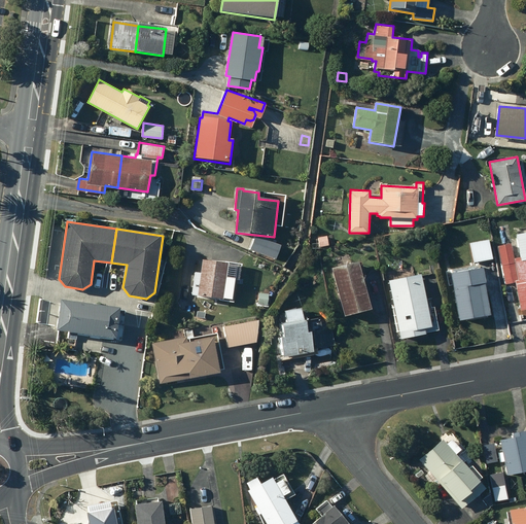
[(498,244),(505,283),(517,281),(521,310),(525,309),(525,233),(516,235),(520,256),(516,257),(513,242),(498,244)]
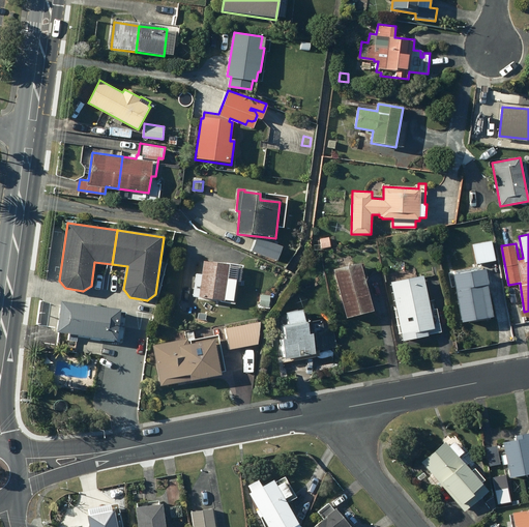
[(329,236),(321,237),(322,246),(331,245),(329,236)]
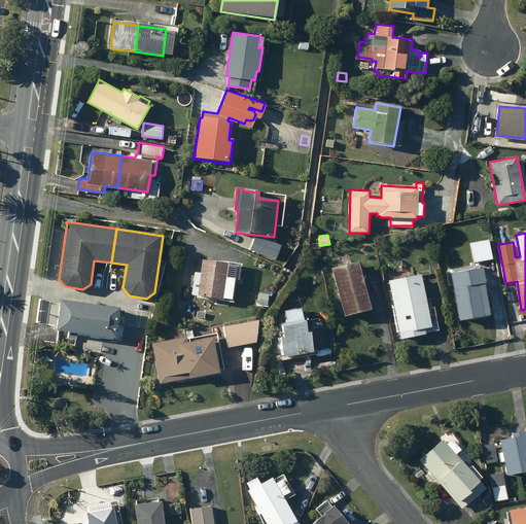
[(490,239),(471,242),(475,260),(493,258),(490,239)]
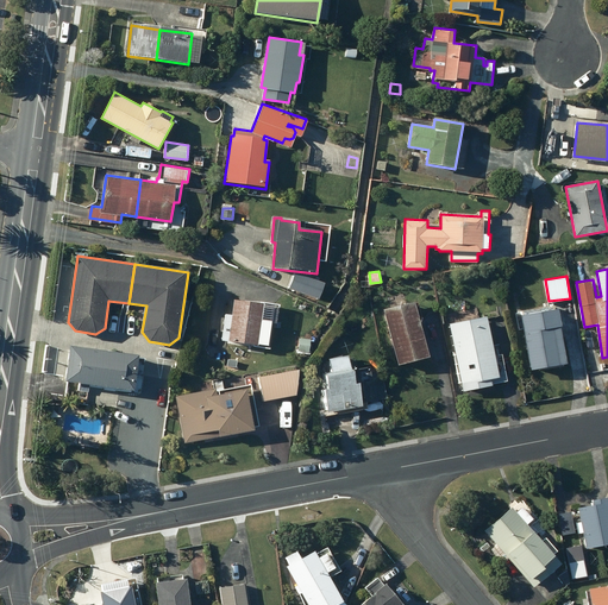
[(261,322),(263,306),(234,302),(232,314),(225,314),(221,341),(257,346),(257,341),(268,344),(271,325),(261,322)]
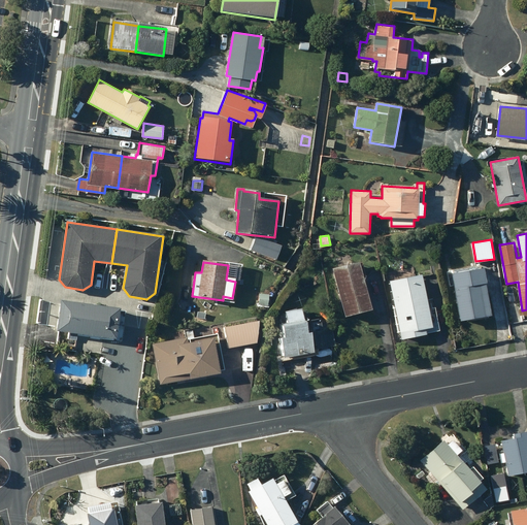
[(332,269),(344,317),(372,310),(360,262),(332,269)]
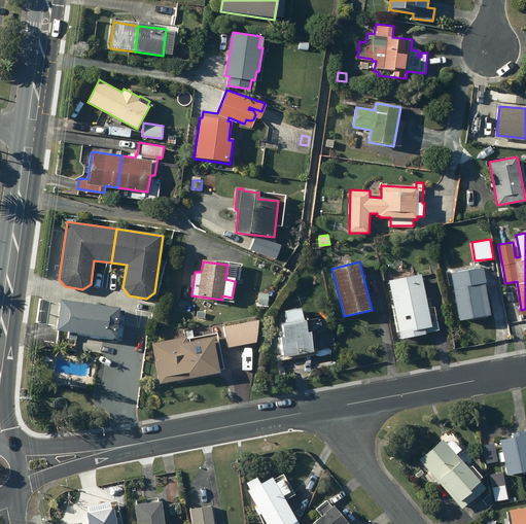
[(490,315),(485,284),(486,284),(483,268),(451,273),(459,321),(490,315)]
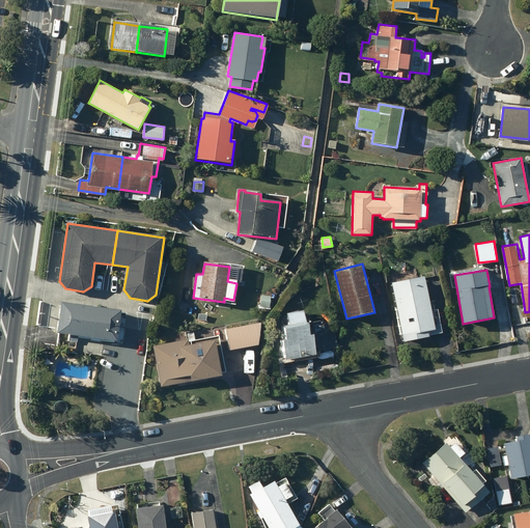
[(440,297),(439,294),(442,294),(438,273),(392,282),(402,335),(436,329),(429,299),(440,297)]
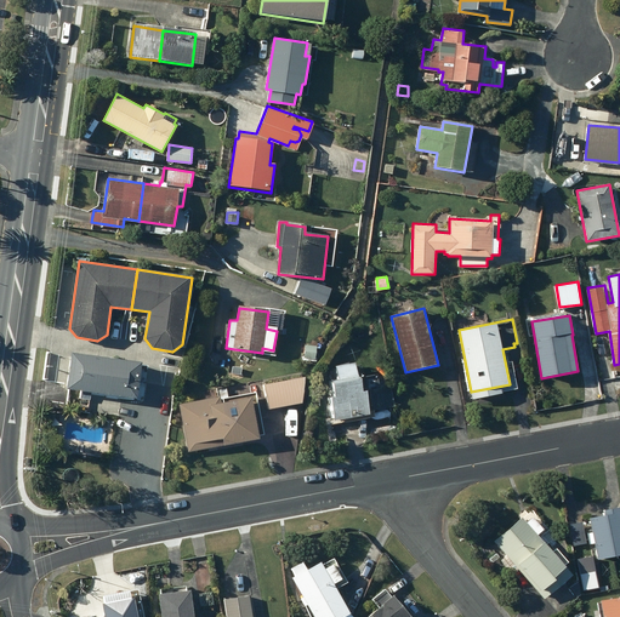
[(305,354),(305,356),(314,358),(317,344),(310,343),(310,341),(303,340),(301,354),(305,354)]
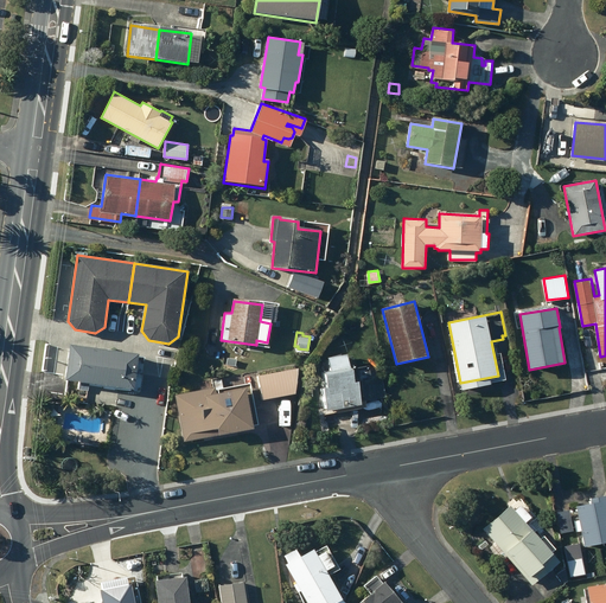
[(64,380),(80,383),(80,387),(89,389),(89,384),(133,390),(138,354),(70,345),(69,354),(65,353),(63,369),(65,370),(64,380)]
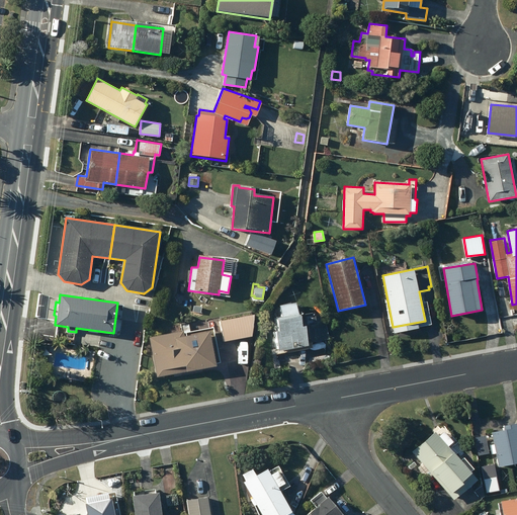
[(282,315),(275,317),(278,332),(276,333),(279,351),(308,346),(307,342),(329,338),(325,315),(315,317),(315,314),(298,316),(295,303),(281,305),(282,315)]
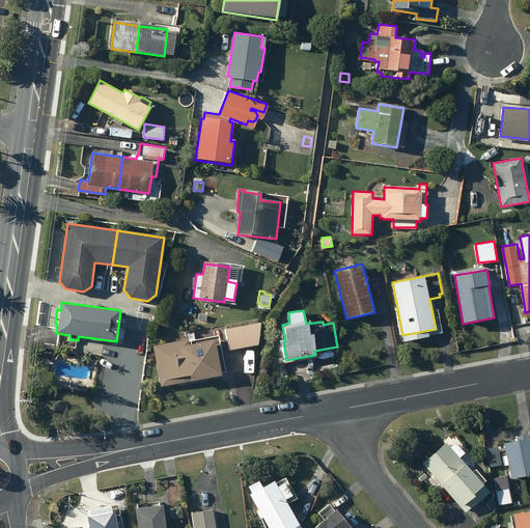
[(258,344),(260,322),(227,328),(230,349),(258,344)]
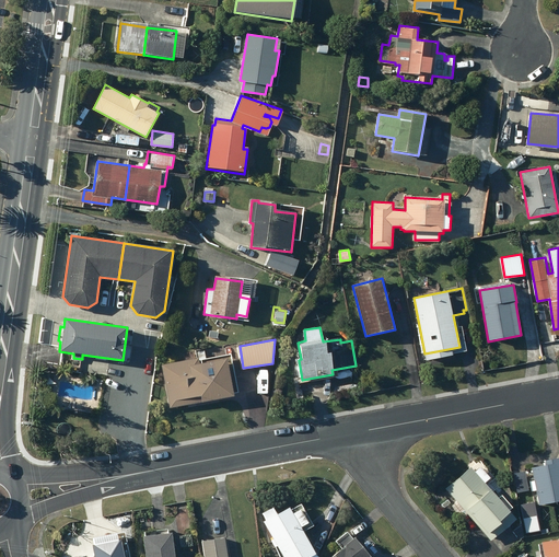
[(198,357),(163,363),(171,406),(201,401),(202,403),(234,397),(226,359),(200,363),(198,357)]
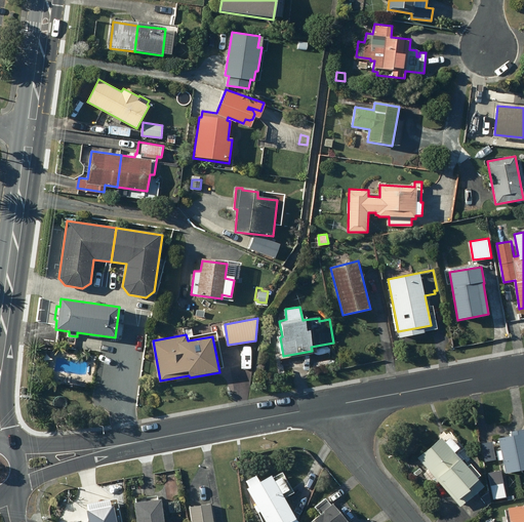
[(523,424),(509,428),(510,432),(497,435),(500,448),(497,448),(499,457),(502,456),(506,470),(523,465),(523,424)]
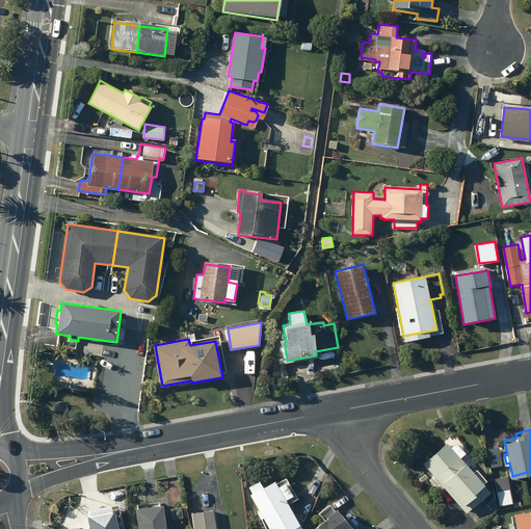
[(461,455),(467,450),(457,440),(452,445),(447,440),(423,460),(434,473),(428,477),(440,490),(445,485),(466,510),(490,488),(483,481),(486,478),(476,466),(473,469),(461,455)]
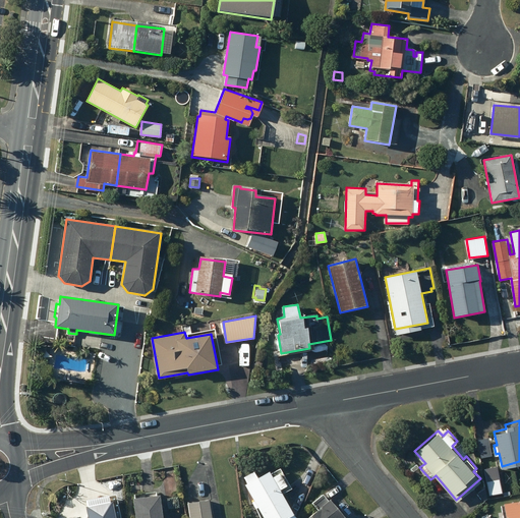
[(257,504),(266,517),(278,517),(293,510),(282,491),(292,484),(281,467),(274,471),(275,472),(273,473),(270,467),(257,474),(253,467),(244,473),(247,478),(244,480),(254,498),(252,499),(255,505),(257,504)]
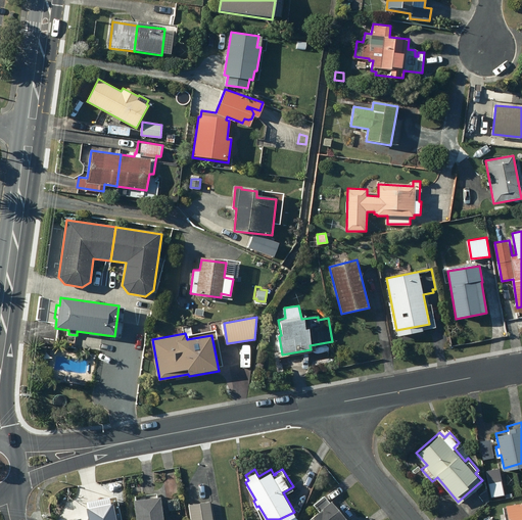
[(485,477),(489,495),(501,492),(497,474),(485,477)]
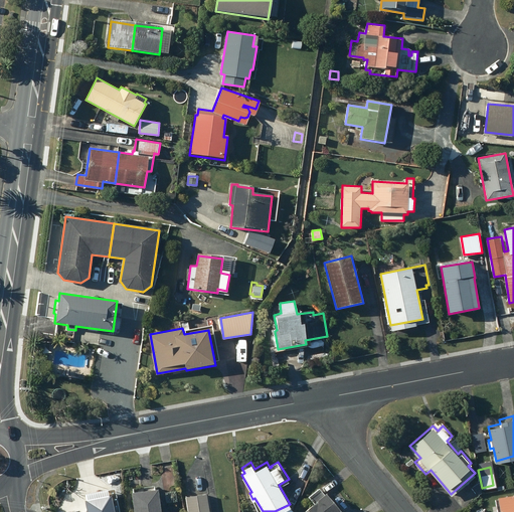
[(160,511),(158,486),(132,490),(135,511),(160,511)]
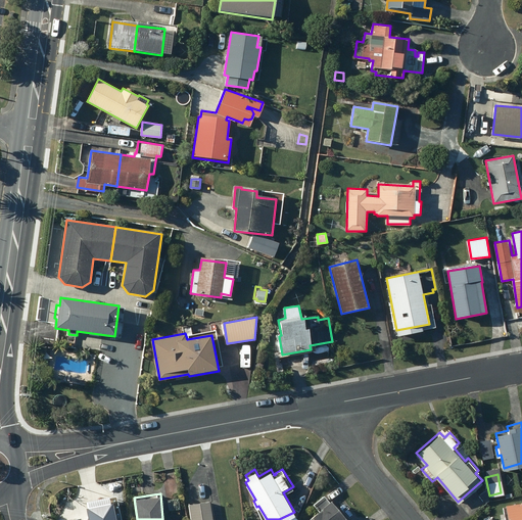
[(340,519),(346,516),(331,498),(303,519),(340,519)]
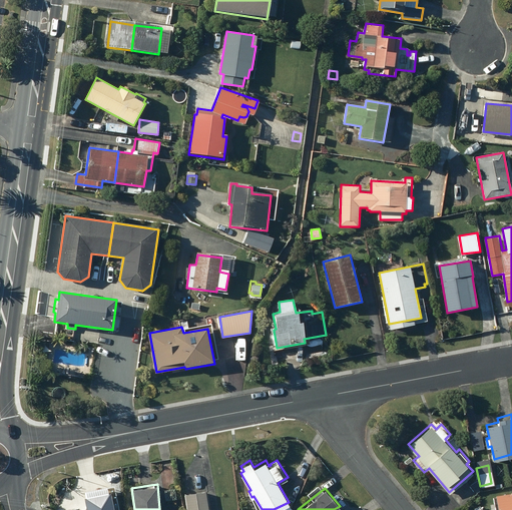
[(208,509),(206,489),(185,492),(187,509),(208,509)]
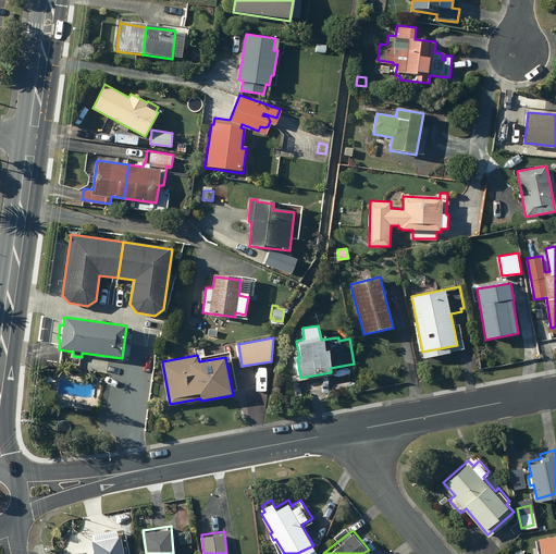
[(545,553),(555,553),(555,532),(540,536),(540,537),(536,538),(539,551),(542,550),(542,551),(545,550),(545,553)]
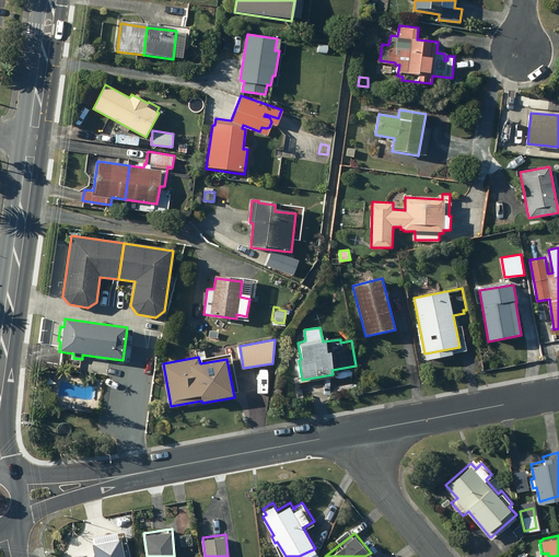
[(124,556),(123,546),(128,545),(126,536),(108,540),(108,538),(93,542),(95,556),(124,556)]
